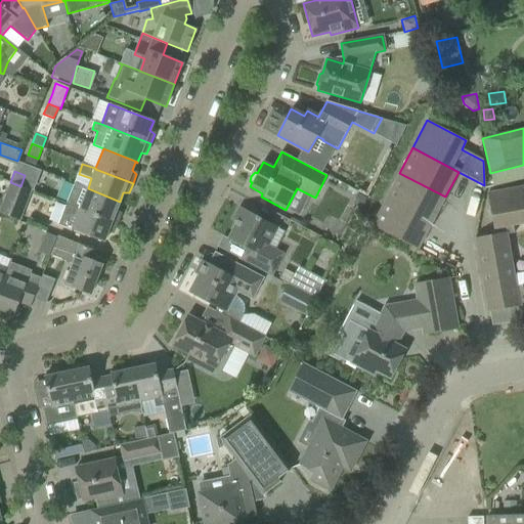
[(399,173),(385,200),(432,223),(445,197),(399,173)]
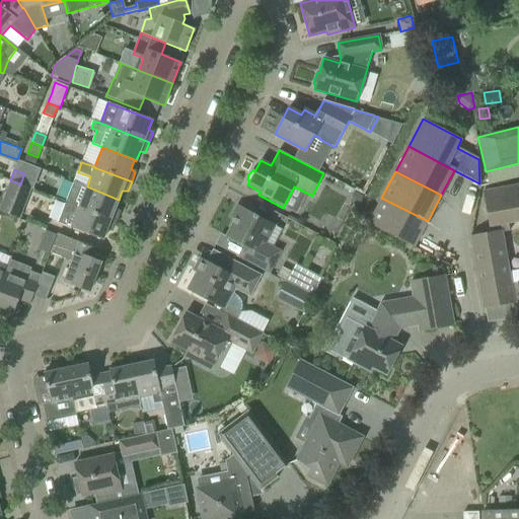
[(0,207),(0,211),(19,220),(31,189),(10,180),(3,200),(0,207)]
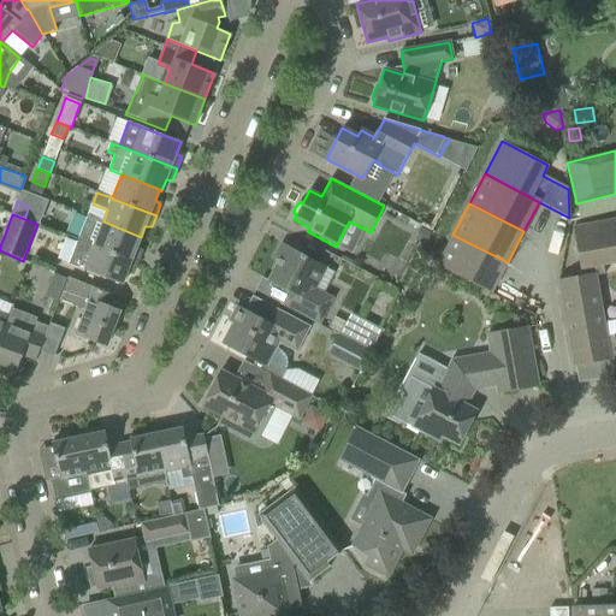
[(78,240),(137,262),(142,252),(136,248),(141,237),(104,221),(87,215),(78,240)]
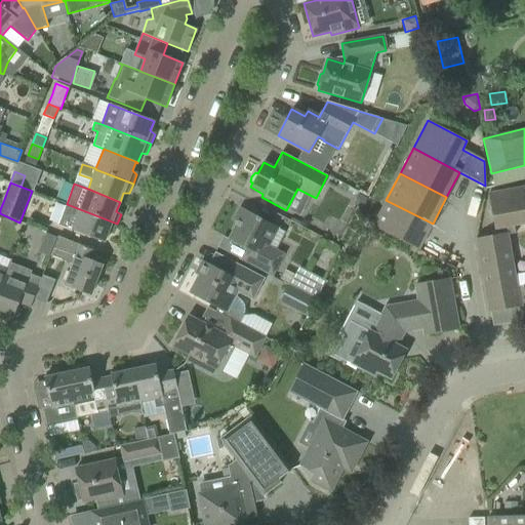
[(495,235),(515,232),(514,226),(524,224),(524,187),(488,193),(495,235)]
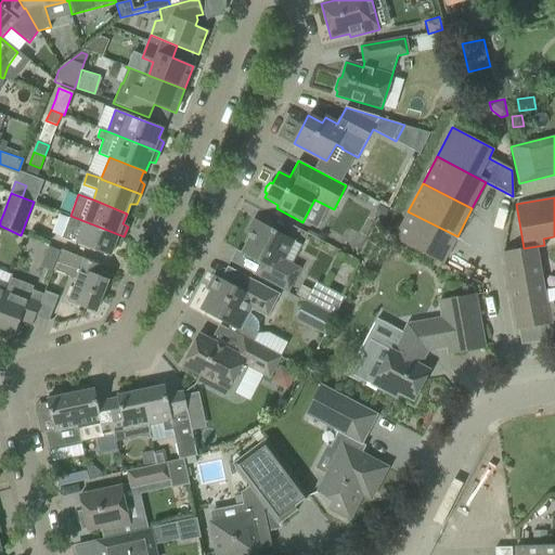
[(379,204),(374,215),(384,219),(389,209),(379,204)]
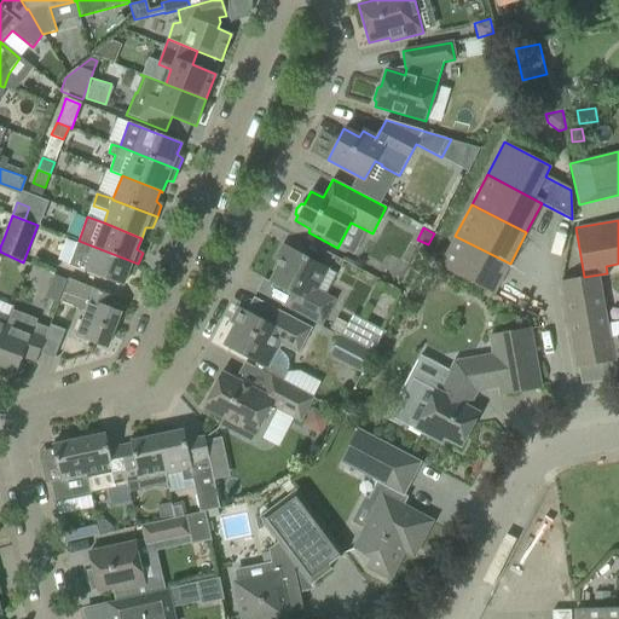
[(510,264),(455,236),(439,267),(440,267),(493,295),(510,264)]
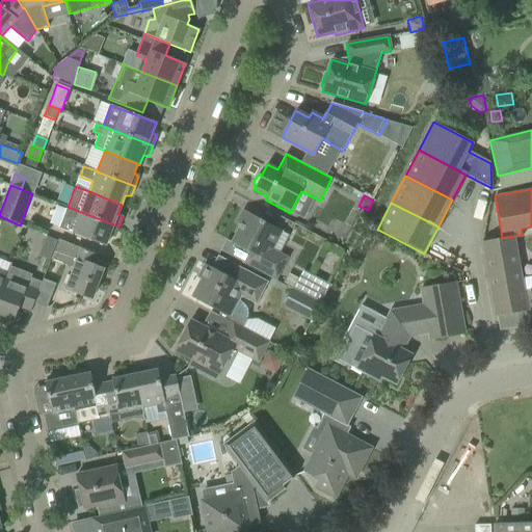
[(68,207),(59,228),(105,246),(109,236),(115,237),(118,227),(68,207)]
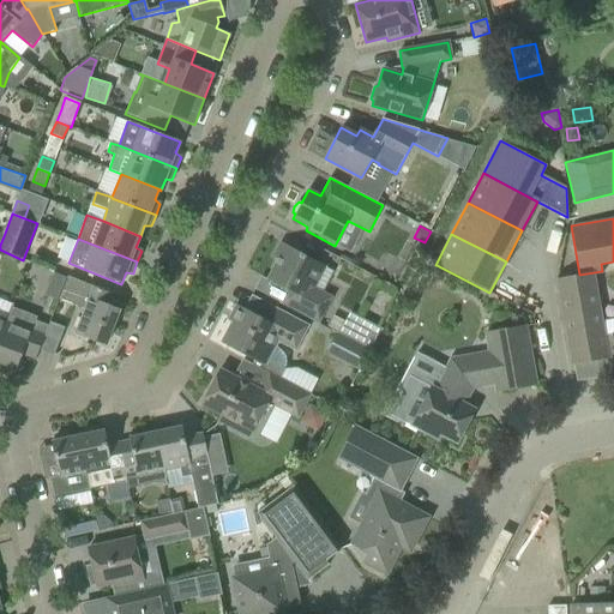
[(307,317),(318,323),(332,298),(314,288),(326,266),(281,242),(274,257),(277,259),(266,280),(293,293),(286,306),(307,317)]
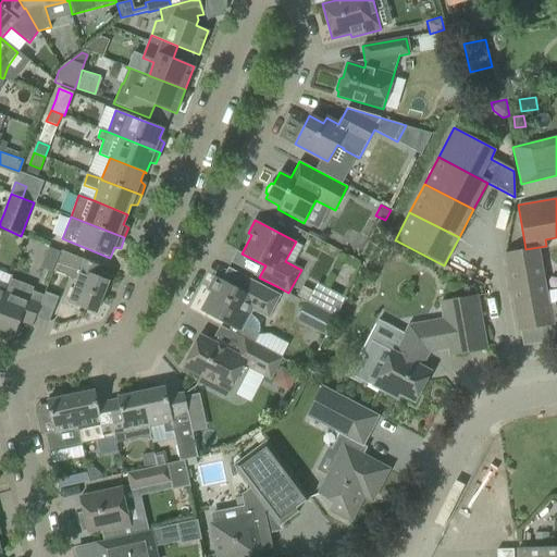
[(546,246),(525,249),(505,252),(515,310),(518,331),(520,331),(522,346),(543,342),(543,341),(556,337),(556,289),(546,292),(539,249),(546,248),(546,246)]
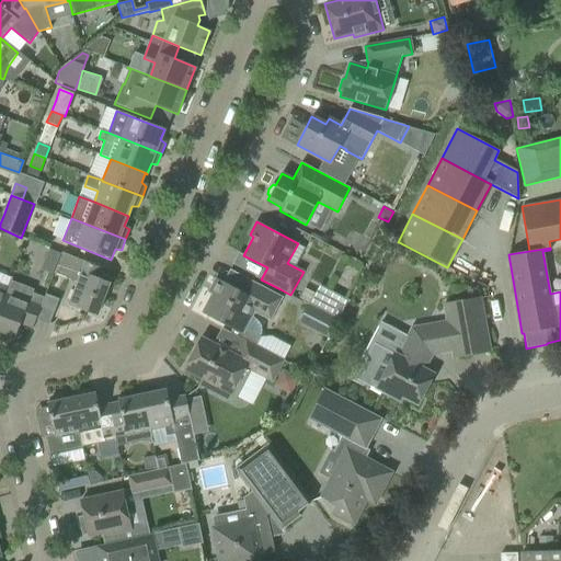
[(52,274),(59,254),(48,250),(39,270),(52,274)]
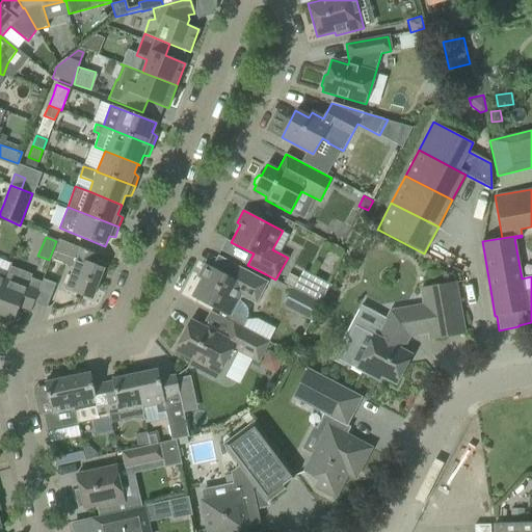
[(74,268),(65,289),(91,299),(104,268),(91,263),(95,254),(58,240),(51,259),(74,268)]
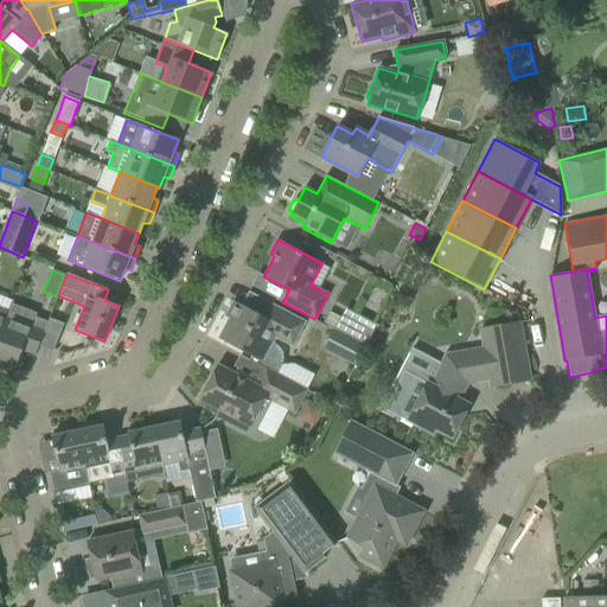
[(0,334),(7,318),(12,305),(13,301),(0,295),(0,334)]
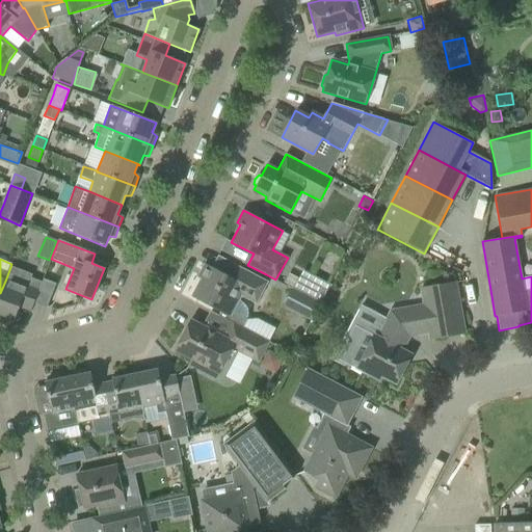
[(218,316),(233,323),(240,327),(244,319),(245,315),(245,311),(244,307),(241,303),(239,301),(234,299),(237,294),(256,304),(268,282),(238,266),(232,278),(206,264),(202,271),(205,272),(192,297),(220,312),(218,316)]
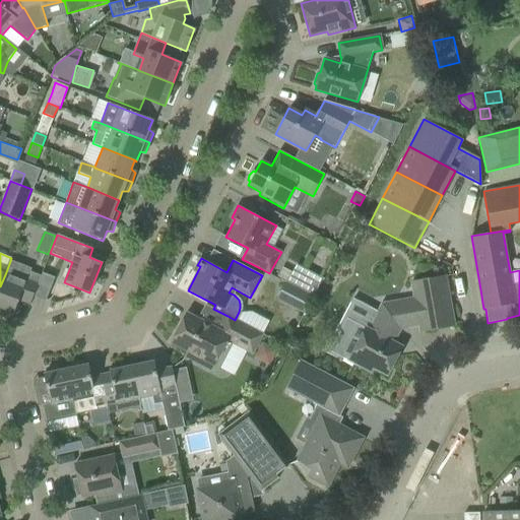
[(33,297),(41,276),(29,271),(31,268),(10,261),(6,272),(0,286),(0,307),(13,313),(18,300),(29,304),(33,297)]
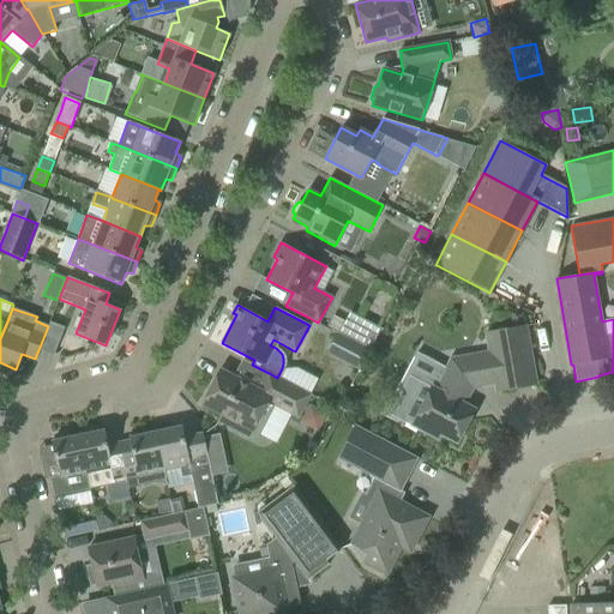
[(341,333),(369,349),(380,330),(357,318),(347,321),(341,333)]
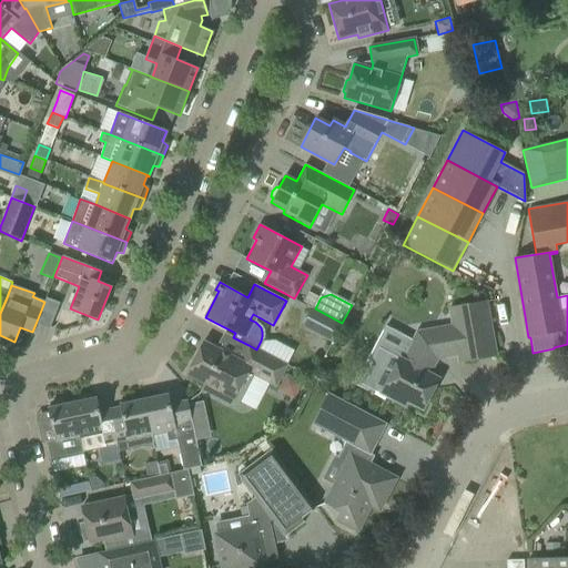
[(49,330),(60,303),(46,297),(44,302),(36,324),(49,330)]
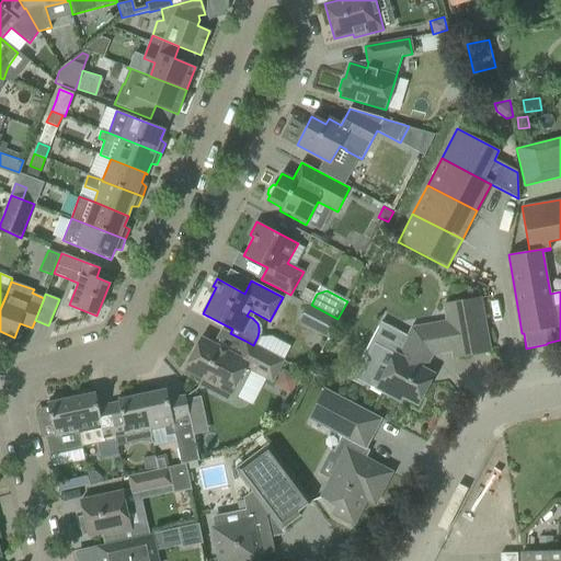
[(375,342),(356,378),(361,381),(381,392),(400,401),(402,397),(418,404),(427,386),(434,374),(430,371),(424,368),(432,355),(433,355),(449,352),(451,352),(453,357),(490,352),(480,298),(444,305),(446,322),(444,322),(428,325),(426,325),(412,329),(398,354),(375,342)]
